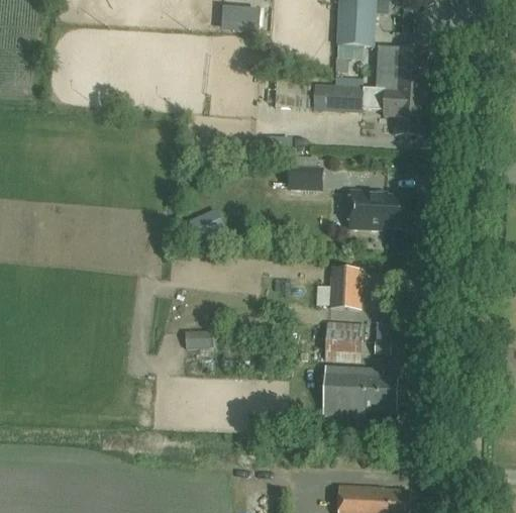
[(338,0),(336,43),(373,45),(375,0),(338,0)]
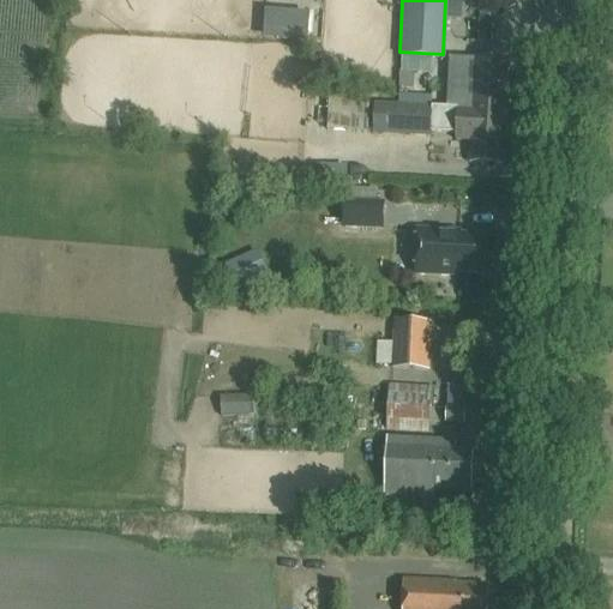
[(470,98),(506,101),(509,58),(473,55),(470,98)]
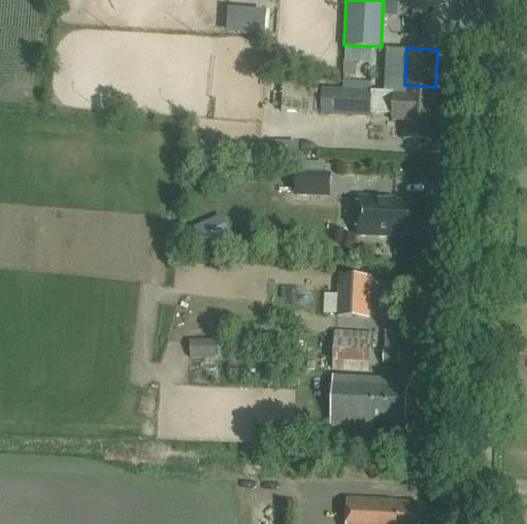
[(313,106),(313,79),(285,79),(285,106),(313,106)]
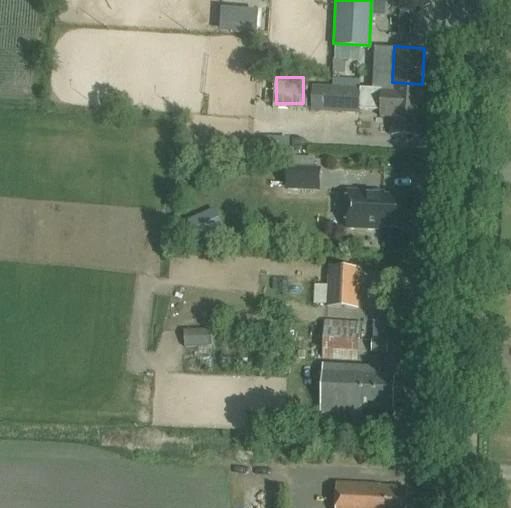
[(358,111),(358,107),(380,108),(379,114),(390,114),(390,134),(420,135),(422,84),(392,82),(392,88),(359,86),(311,83),(310,108),(358,111)]
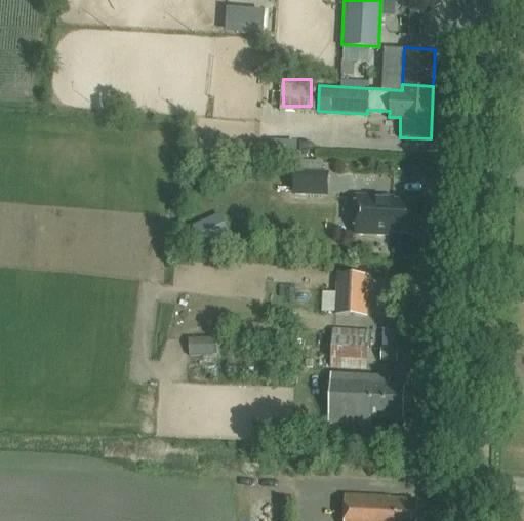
[(293,191),(326,193),(327,171),(294,169),(293,191)]
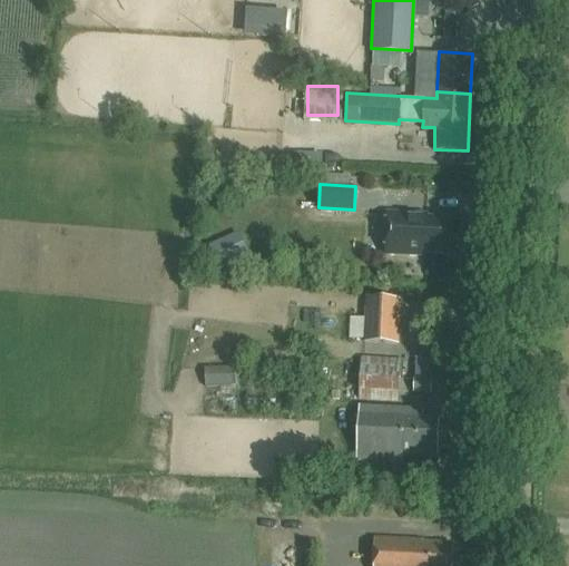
[(423,253),(423,250),(447,251),(448,216),(425,215),(425,212),(386,210),(384,252),(423,253)]
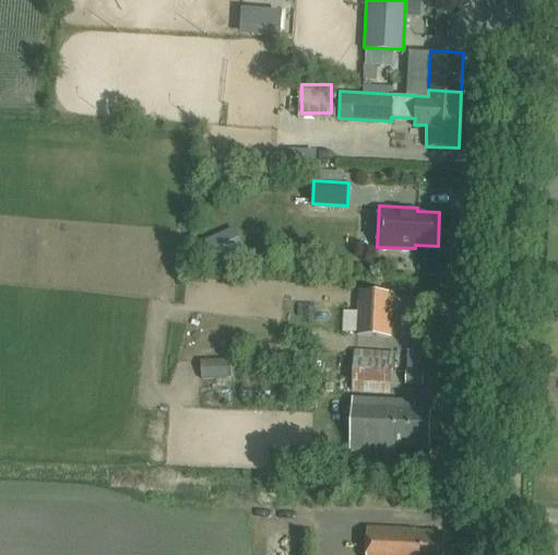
[(220,256),(246,243),(239,229),(213,243),(220,256)]
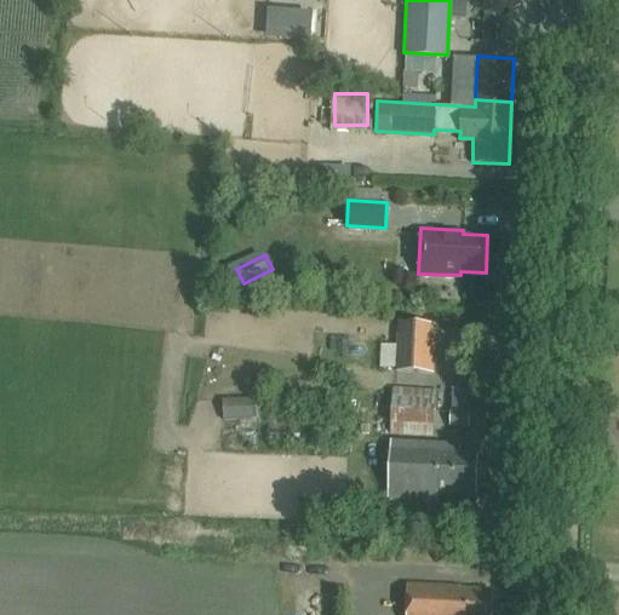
[(383,366),(395,366),(395,369),(434,372),(435,321),(397,320),(396,343),(383,343),(383,366)]
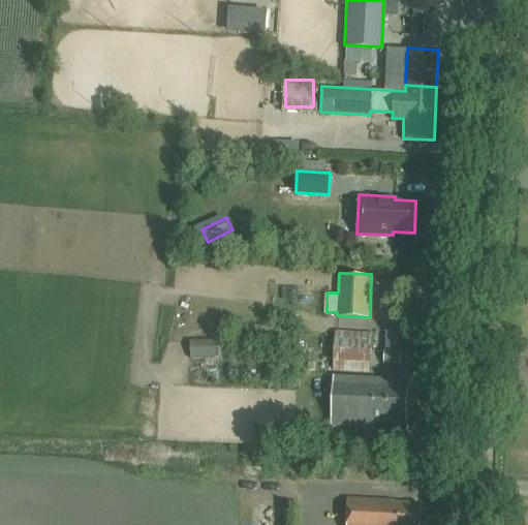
[(332,370),(370,371),(371,330),(334,329),(332,370)]
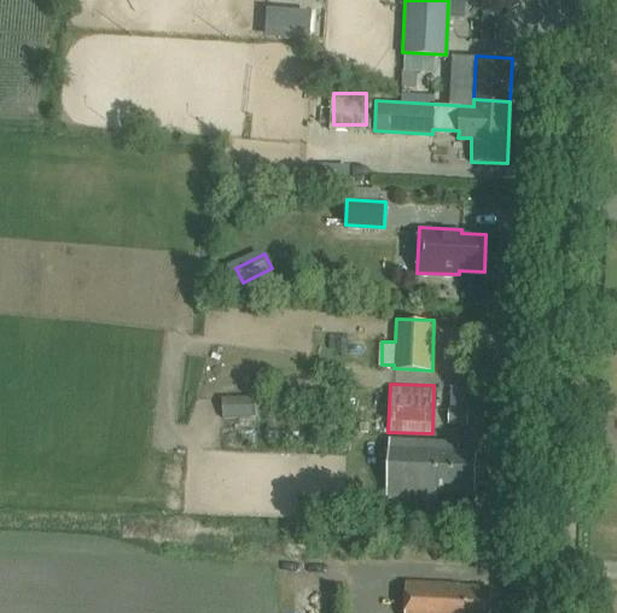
[(447,422),(467,422),(467,407),(466,407),(466,390),(448,390),(448,407),(447,407),(447,422)]
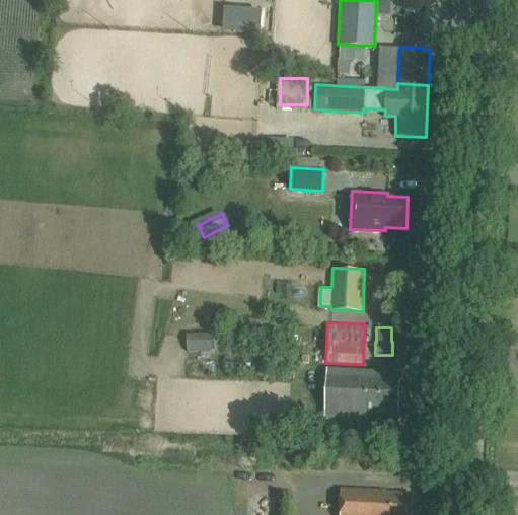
[(399,378),(383,378),(384,370),(325,368),(323,416),(365,418),(366,410),(398,411),(399,378)]
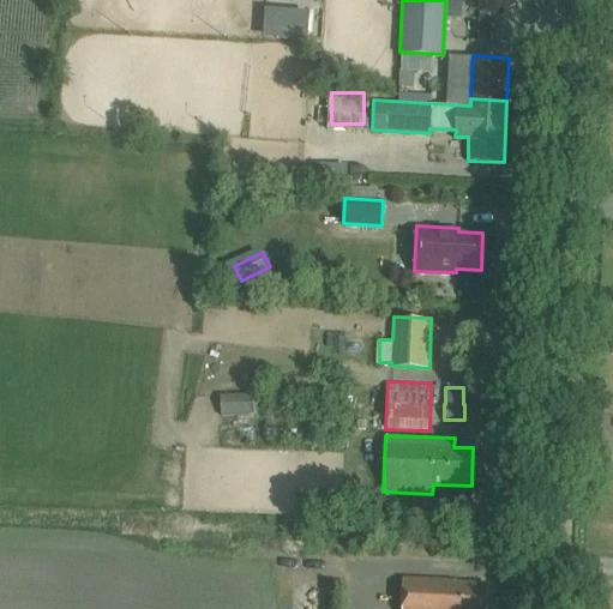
[(486,608),(487,583),(452,580),(452,578),(403,576),(401,608),(486,608)]
